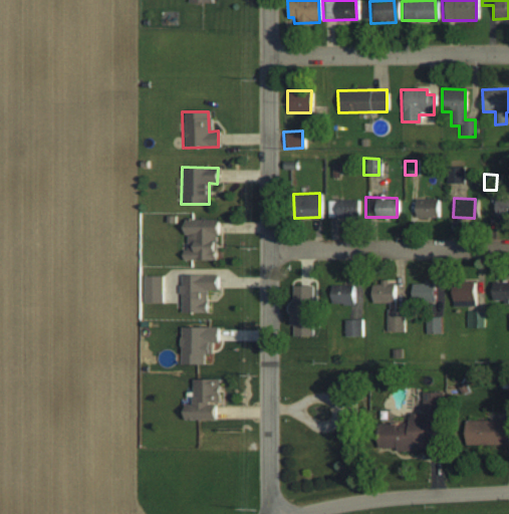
[(508,217),(508,198),(492,199),(493,218),(508,217)]
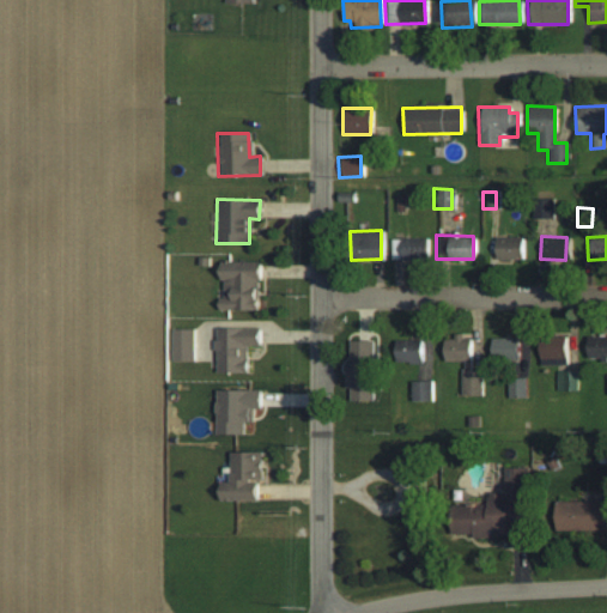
[(520,237),(492,237),(493,260),(520,259),(520,237)]
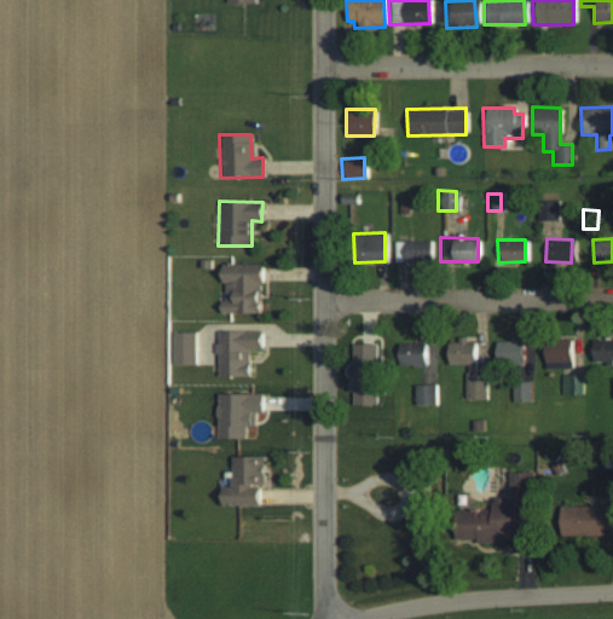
[(392,241),(393,262),(423,262),(423,241),(392,241)]
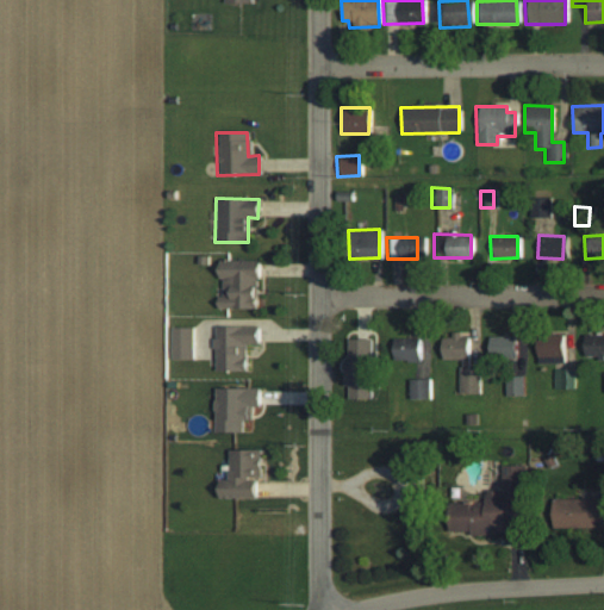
[(255,261),(217,261),(218,310),(257,309),(255,261)]
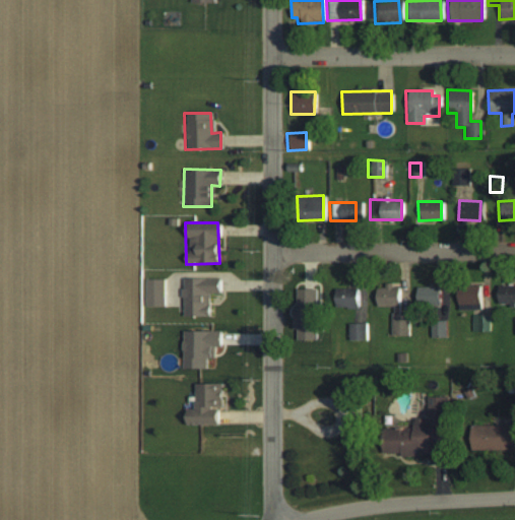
[(208,316),(208,293),(219,294),(219,278),(181,278),(181,316),(208,316)]
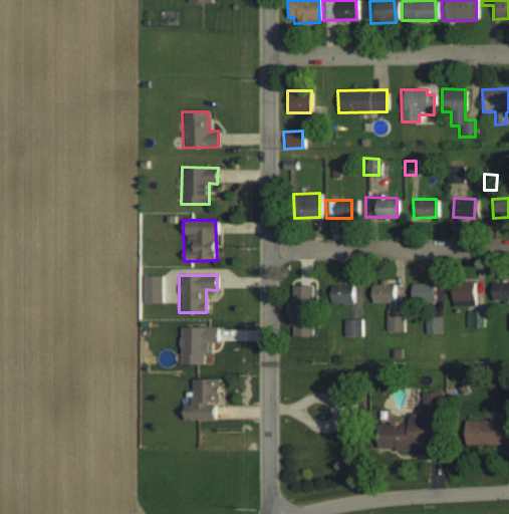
[(508,281),(489,282),(490,301),(508,300),(508,281)]
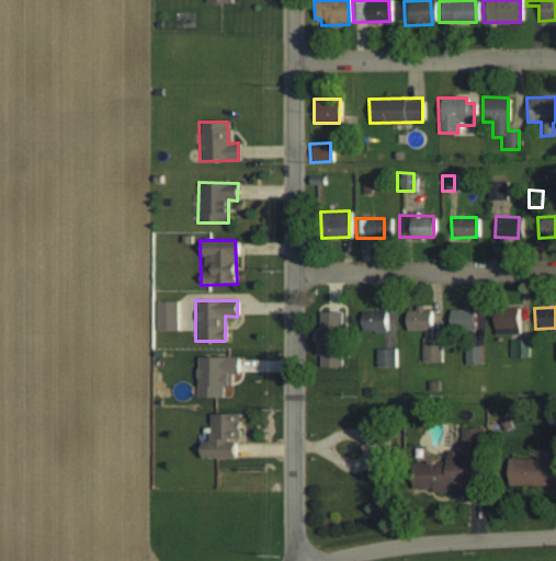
[(405,309),(405,331),(430,330),(429,308),(405,309)]
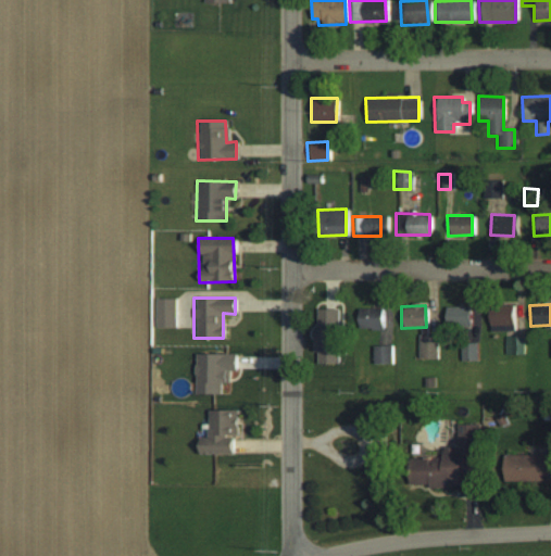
[(445,307),(445,329),(470,329),(470,307),(445,307)]
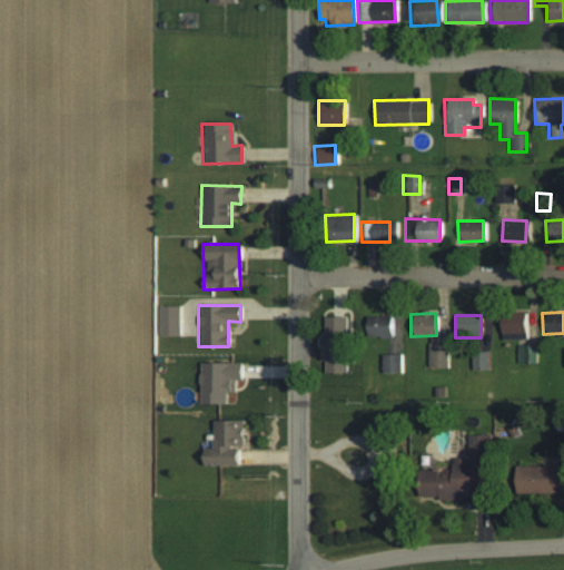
[(500,340),(524,341),(524,316),(500,315),(500,340)]
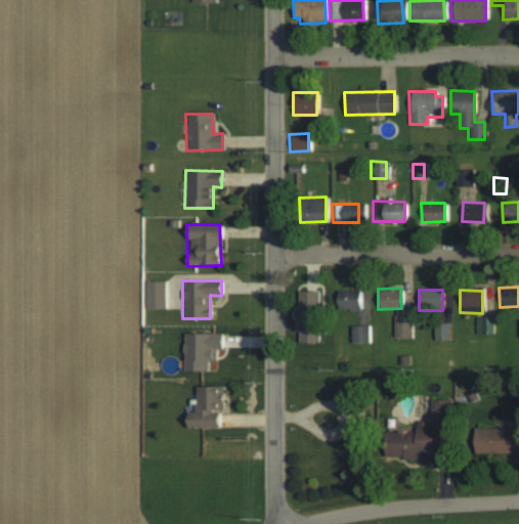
[(316,342),(316,335),(323,335),(323,321),(316,321),(315,291),(294,292),(296,343),(316,342)]
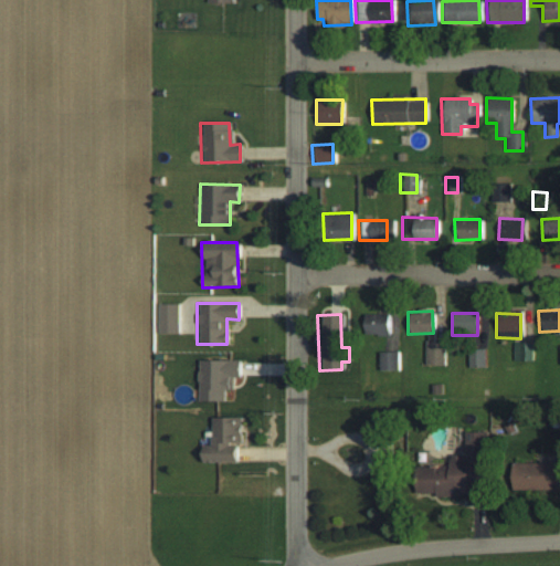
[(388,336),(388,329),(393,331),(393,324),(388,324),(388,315),(362,314),(362,335),(388,336)]
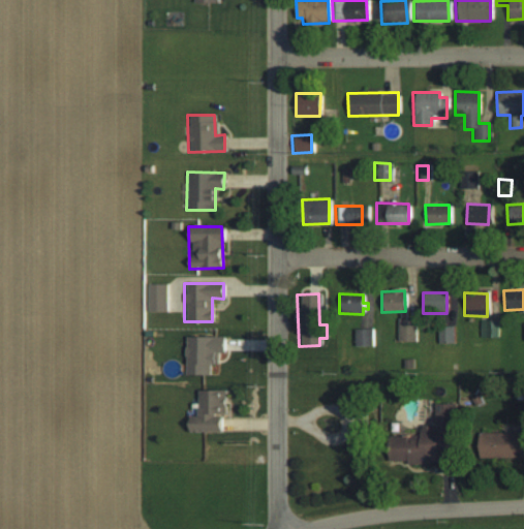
[(413,342),(413,319),(395,319),(395,342),(413,342)]
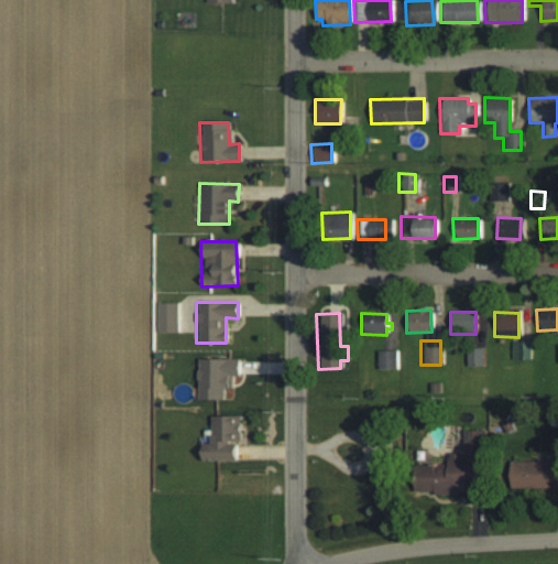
[(509,359),(527,359),(527,342),(509,342),(509,359)]
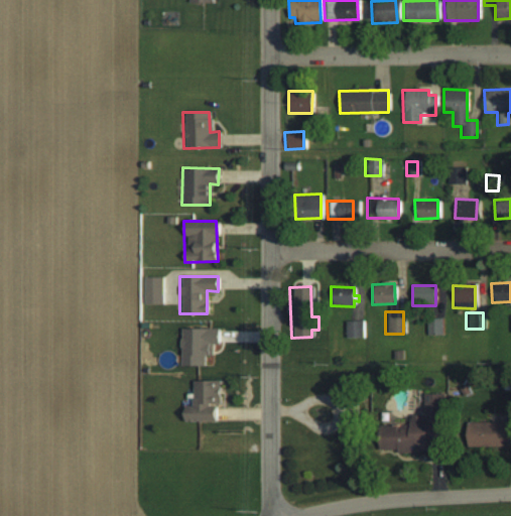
[(440,335),(440,317),(425,318),(425,335),(440,335)]
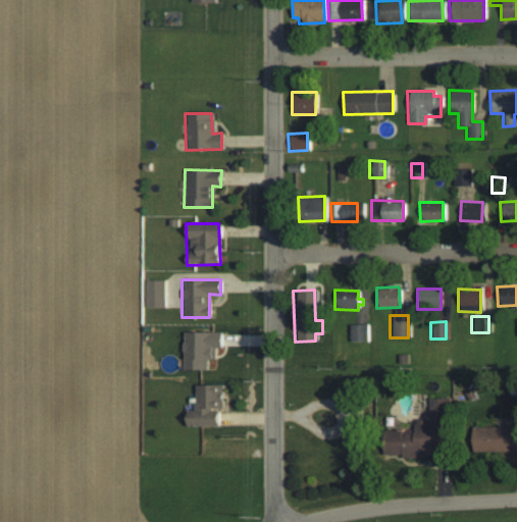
[(347,342),(365,342),(365,324),(347,325),(347,342)]
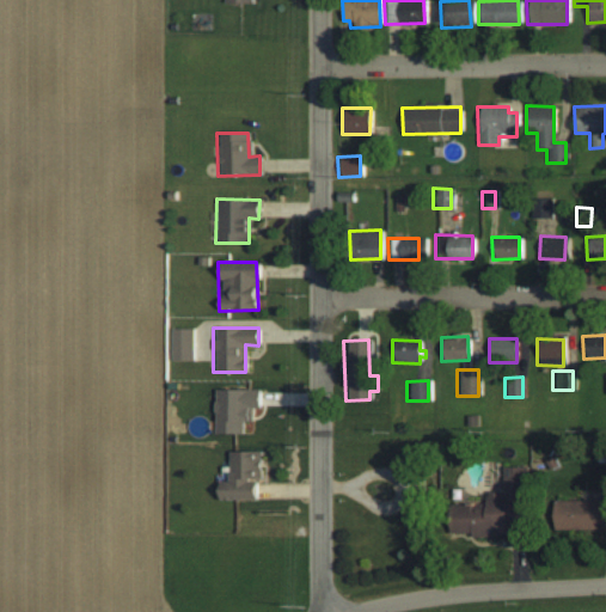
[(250,421),(250,408),(258,408),(257,389),(213,390),(214,434),(242,433),(240,421),(250,421)]
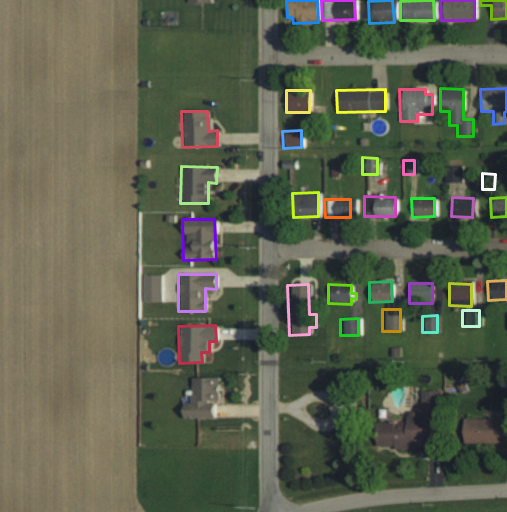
[(217,418),(216,377),(190,378),(191,403),(183,403),(183,419),(217,418)]
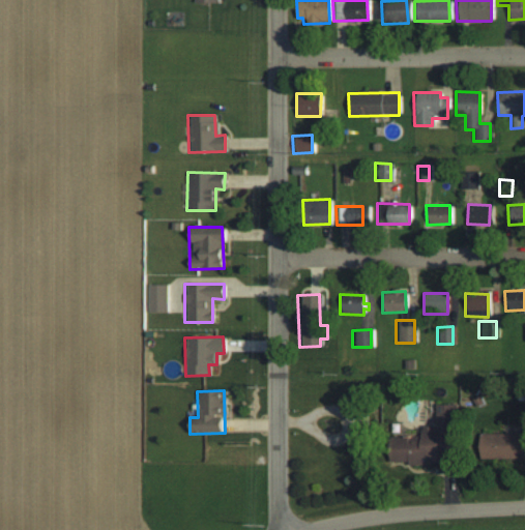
[(391,437),(392,464),(437,463),(437,453),(457,452),(456,404),(434,405),(434,428),(419,428),(420,436),(391,437)]
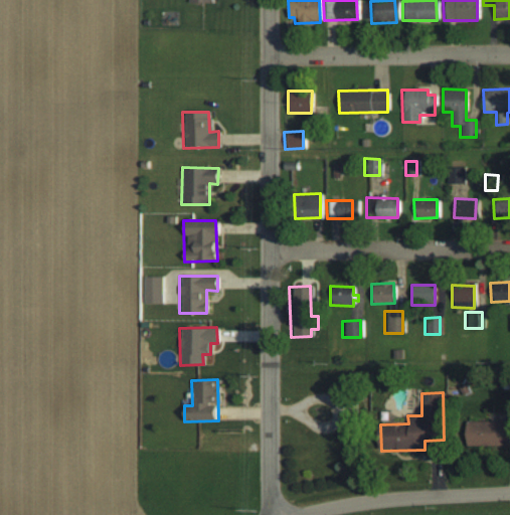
[(466,420),(466,446),(509,444),(509,412),(503,412),(503,420),(466,420)]
